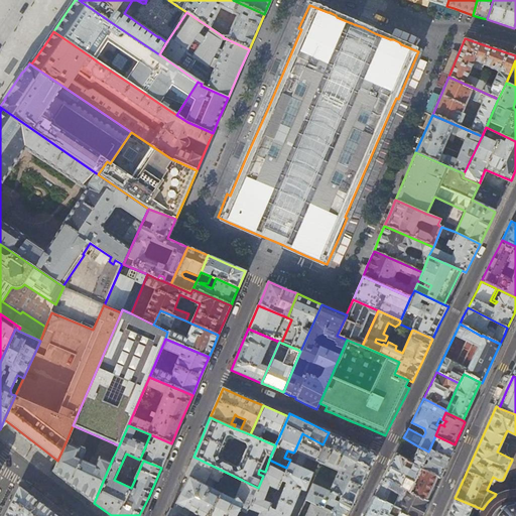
[(350,441),(329,432),(323,444),(356,462),(349,479),(361,486),(368,472),(377,455),(350,441)]
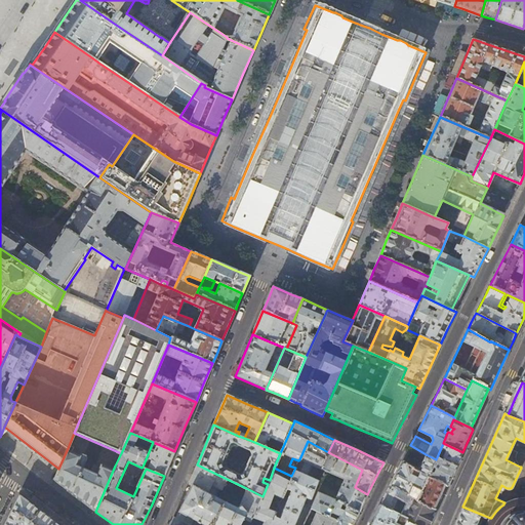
[(337,524),(353,524),(355,521),(361,509),(367,494),(355,487),(362,470),(328,452),(308,441),(299,459),(344,480),(334,499),(318,490),(311,508),(317,511),(339,522),(337,524)]
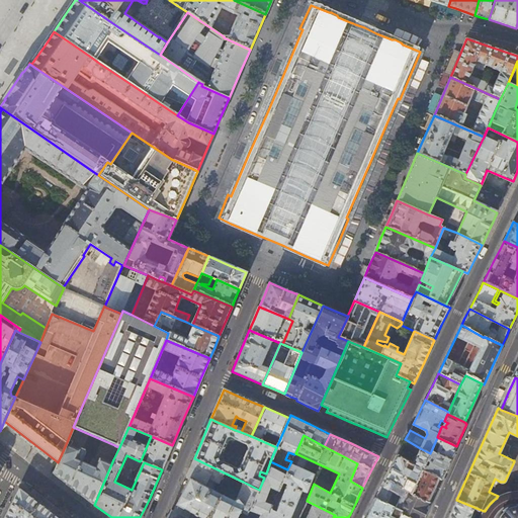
[(167,456),(172,445),(151,436),(141,460),(144,462),(162,469),(167,456)]
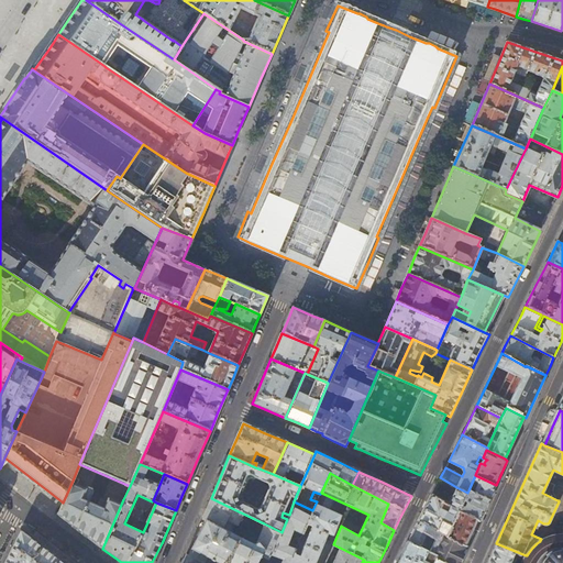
[(475,475),(468,490),(489,500),(495,487),(496,485),(475,475)]
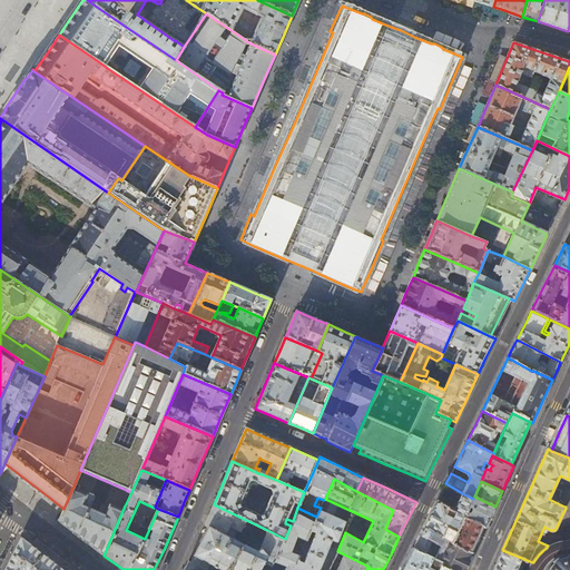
[(89,494),(74,487),(64,509),(61,514),(59,521),(84,540),(104,556),(125,505),(119,503),(117,509),(110,505),(109,508),(102,505),(99,512),(89,508),(94,498),(92,495),(92,494),(89,493),(89,494)]
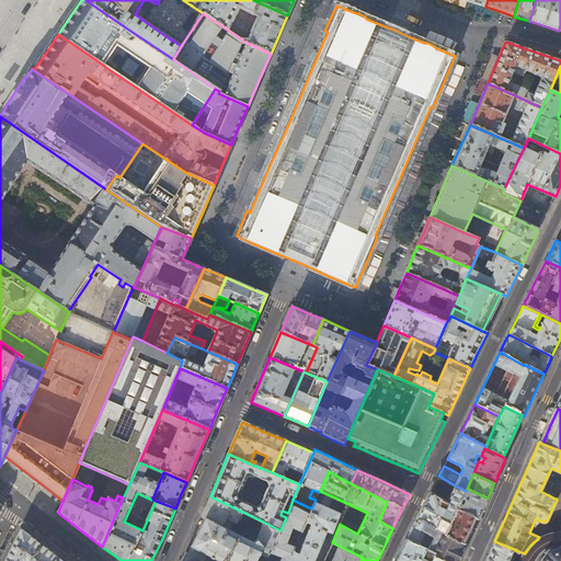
[(430,494),(418,519),(446,534),(449,526),(453,518),(457,510),(461,499),(466,491),(455,485),(446,501),(430,494)]
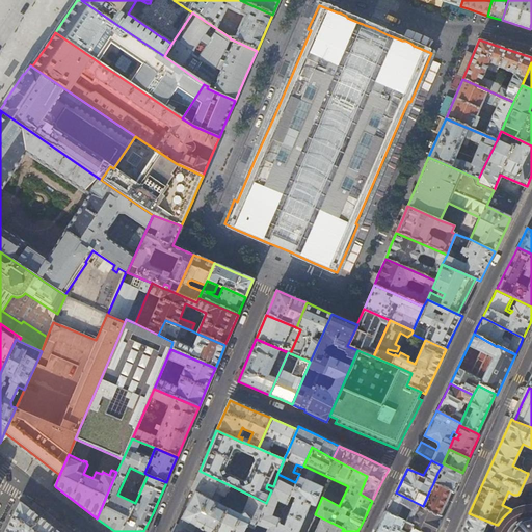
[(443,463),(442,466),(437,473),(457,483),(458,481),(462,473),(443,463)]
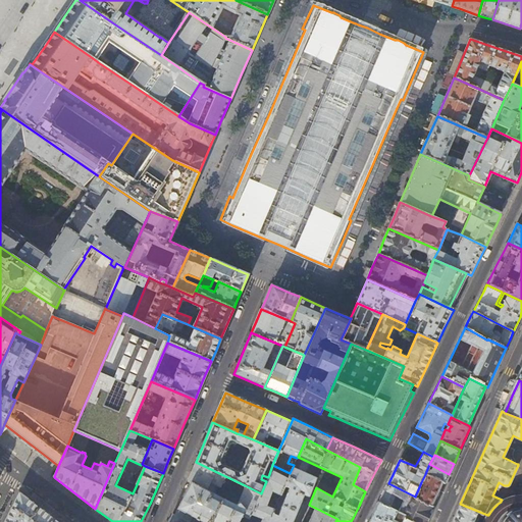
[(183,492),(172,515),(186,521),(238,521),(242,515),(246,517),(244,521),(245,521),(248,521),(261,493),(245,485),(239,502),(238,504),(237,504),(235,504),(212,492),(216,484),(223,488),(225,483),(222,481),(225,476),(196,462),(183,492)]
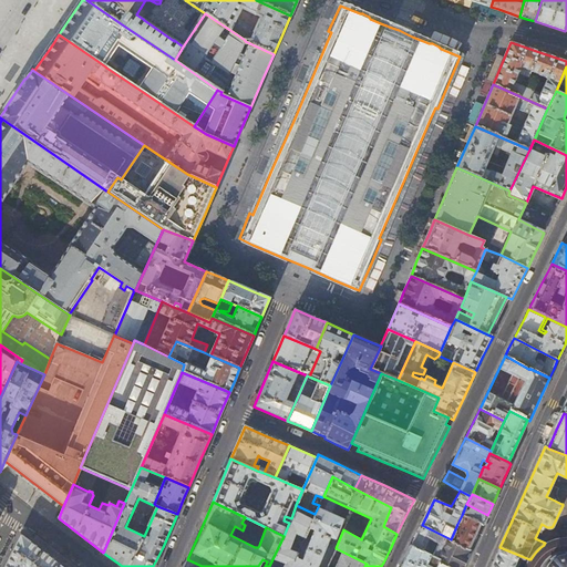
[(487,515),(466,504),(462,515),(481,523),(483,524),(485,519),(487,515)]
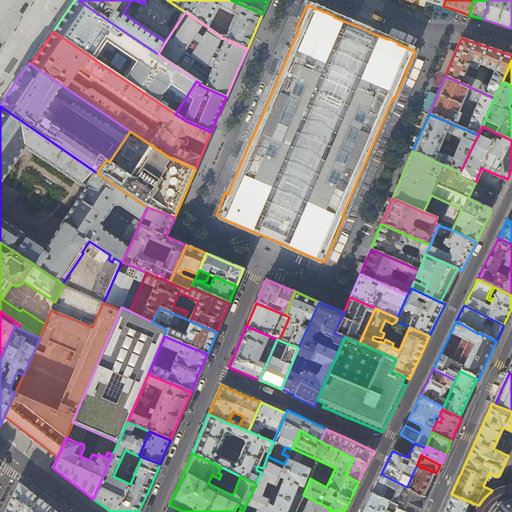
[(263,511),(269,499),(261,496),(267,482),(275,485),(284,464),(267,456),(263,468),(261,472),(256,484),(243,511),(263,511)]
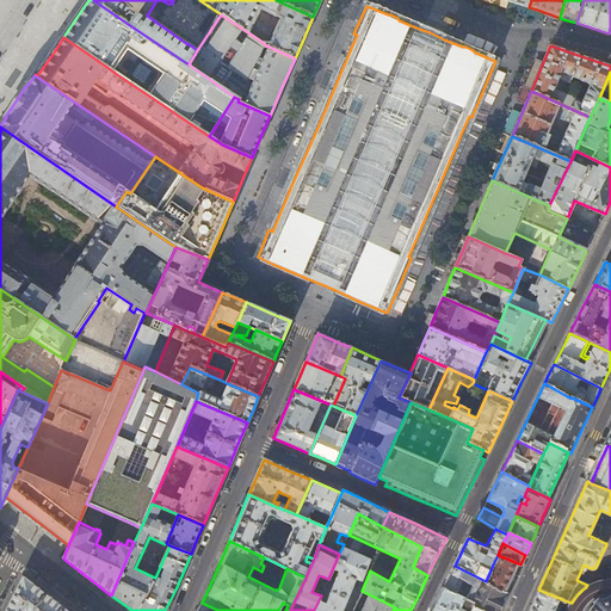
[(344,544),(339,554),(328,579),(321,596),(314,610),(347,610),(358,587),(352,585),(355,579),(360,580),(371,555),(370,555),(369,554),(368,551),(357,547),(355,553),(346,549),(347,545),(344,544)]
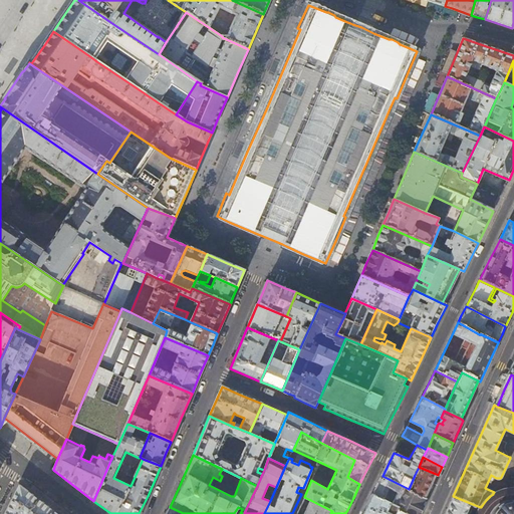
[(436,474),(419,467),(415,475),(418,476),(415,483),(412,482),(409,489),(425,498),(431,486),(436,474)]
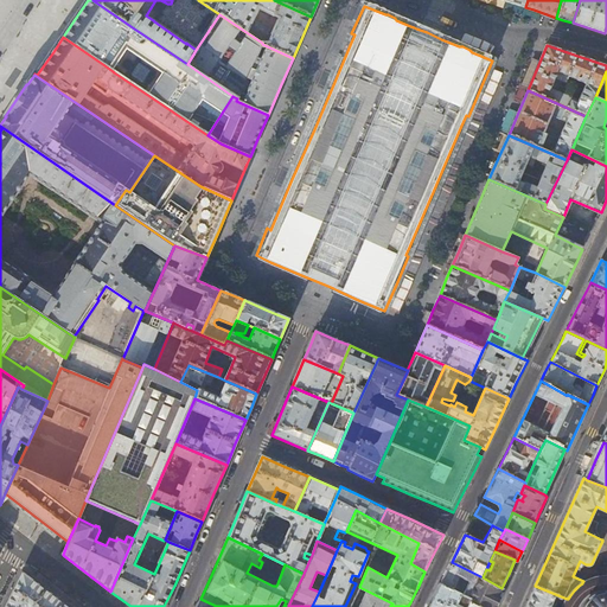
[(446,573),(440,583),(453,590),(453,589),(452,588),(458,577),(470,582),(464,596),(472,600),(470,604),(477,606),(497,606),(499,601),(504,590),(502,588),(483,577),(452,562),(446,573)]
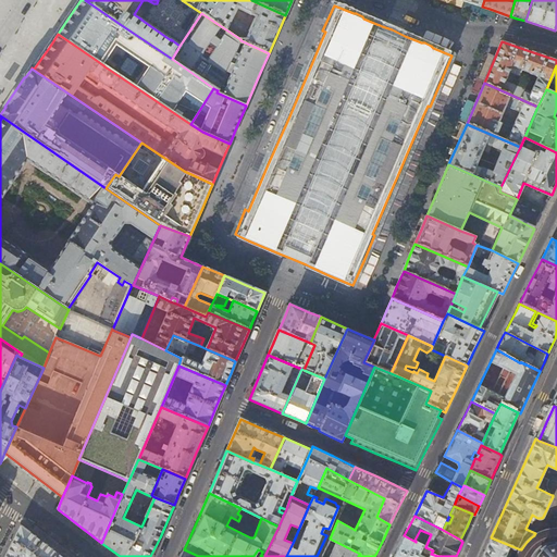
[(10,546),(3,556),(63,556),(59,553),(39,537),(35,534),(22,524),(21,525),(10,546)]
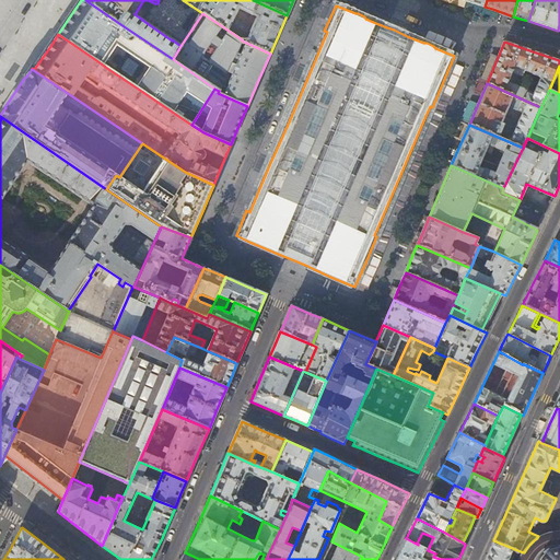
[(559,559),(559,529),(553,531),(549,532),(544,534),(540,536),(540,535),(538,536),(537,537),(537,538),(534,540),(529,545),(526,549),(524,552),(524,551),(523,552),(522,555),(523,556),(521,559),(520,559),(559,559)]
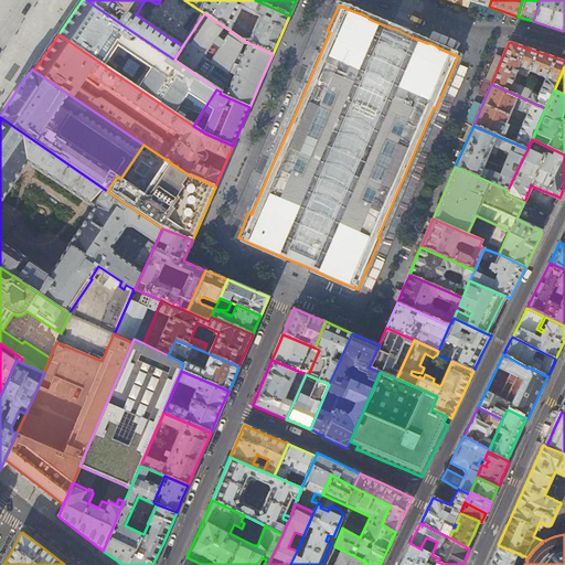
[(398,564),(422,564),(428,553),(422,550),(409,543),(406,550),(398,564)]
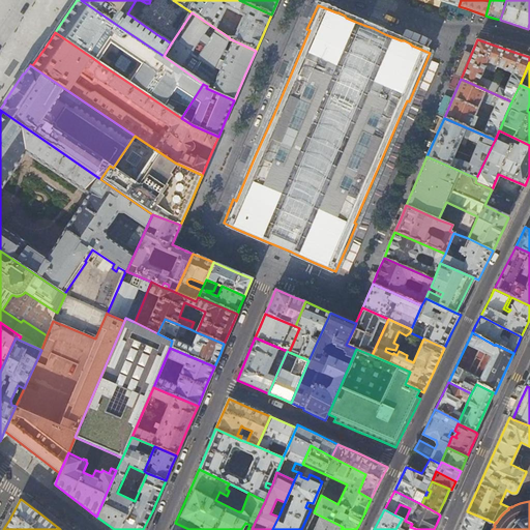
[(492,529),(493,529),(495,526),(494,525),(495,523),(467,511),(458,529),(492,529)]
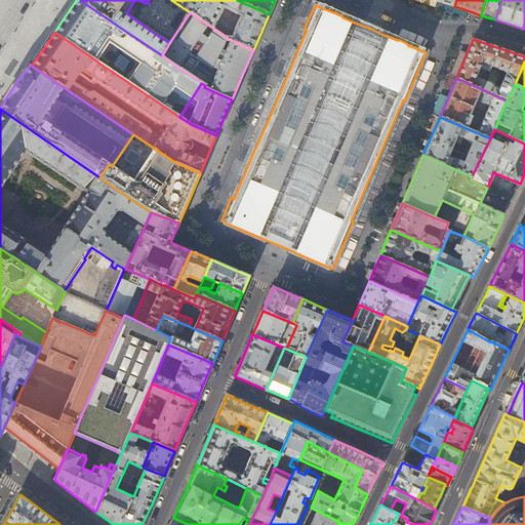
[(337,524),(339,522),(317,511),(310,524),(337,524)]
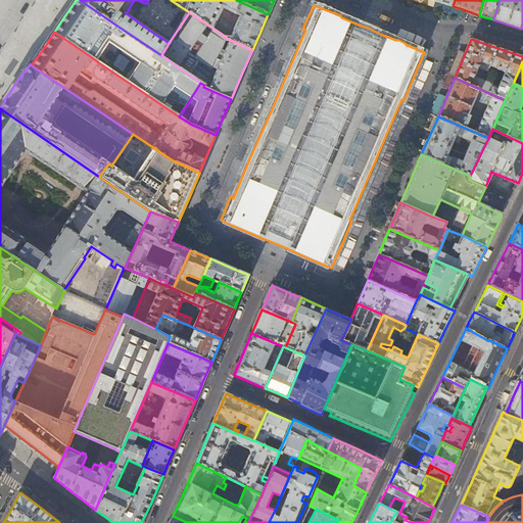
[(411,522),(405,520),(407,517),(399,514),(396,512),(390,522),(411,522)]
